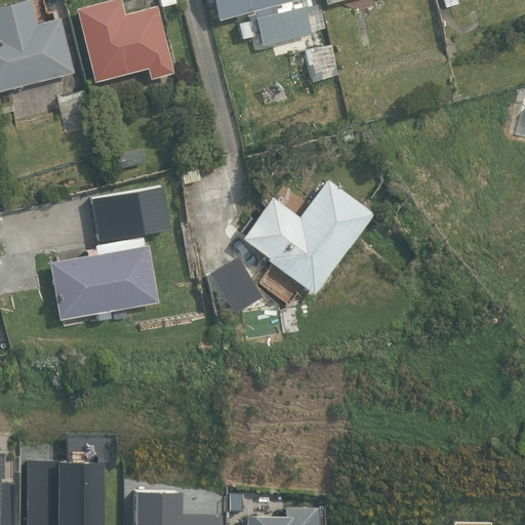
[(0,90),(75,72),(61,17),(38,23),(32,0),(17,0),(0,4),(0,90)]
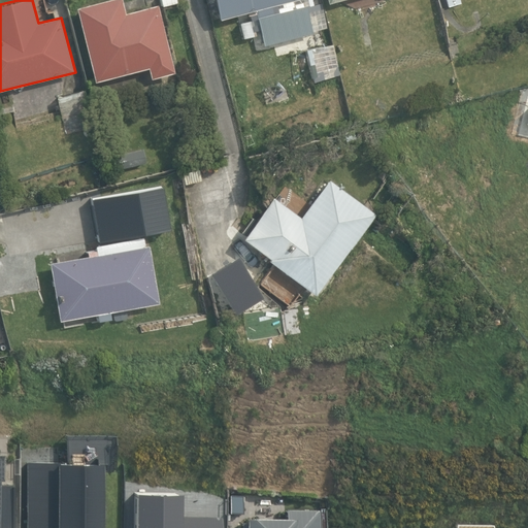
[(126,12),(123,0),(99,0),(75,6),(95,81),(149,68),(152,79),(176,73),(159,4),(126,12)]
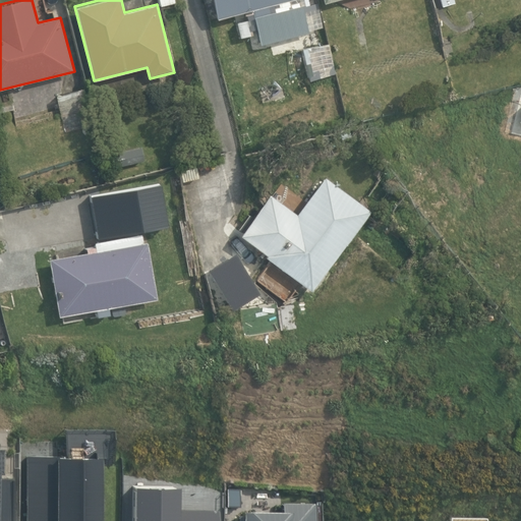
[(213,0),(218,18),(252,9),(256,23),(278,17),(276,11),(292,7),(290,0),(213,0)]
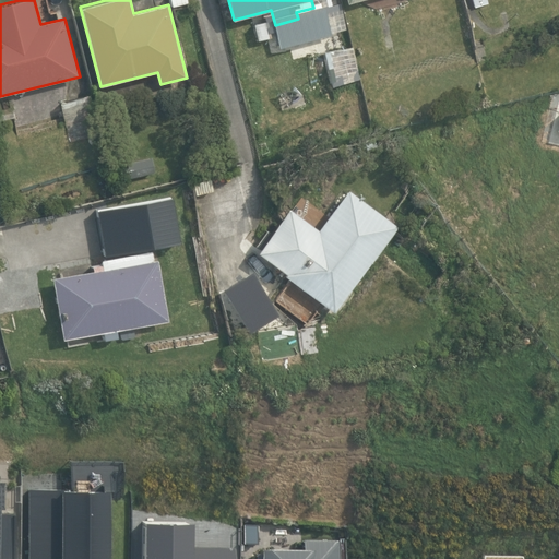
[(61,102),(71,142),(100,135),(91,95),(61,102)]
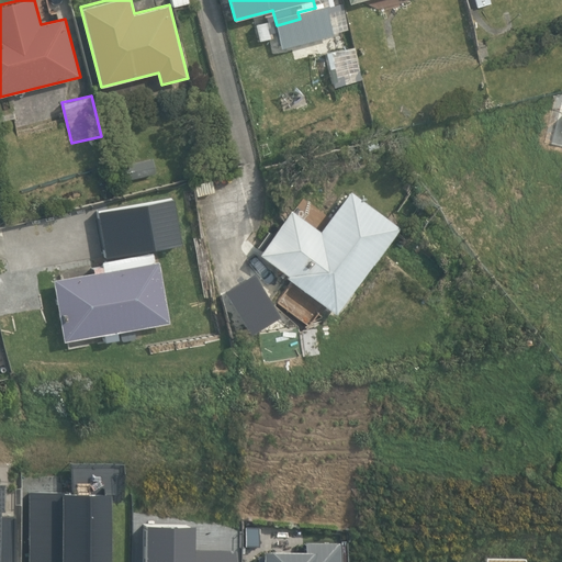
[(284,278),(285,277),(337,314),(402,227),(350,190),(321,229),(292,209),(273,233),(270,229),(253,254),(284,278)]
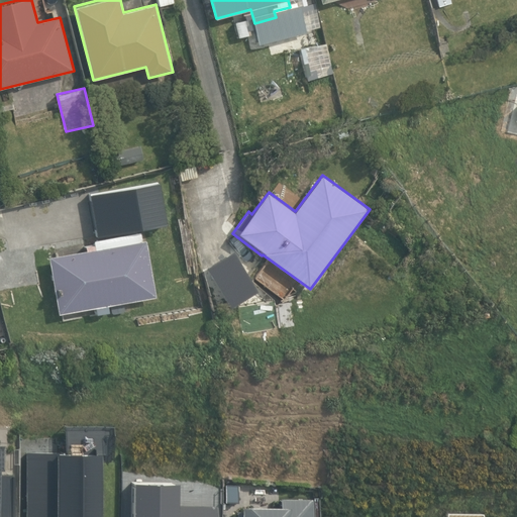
[(99,238),(141,231),(133,188),(91,195),(99,238)]
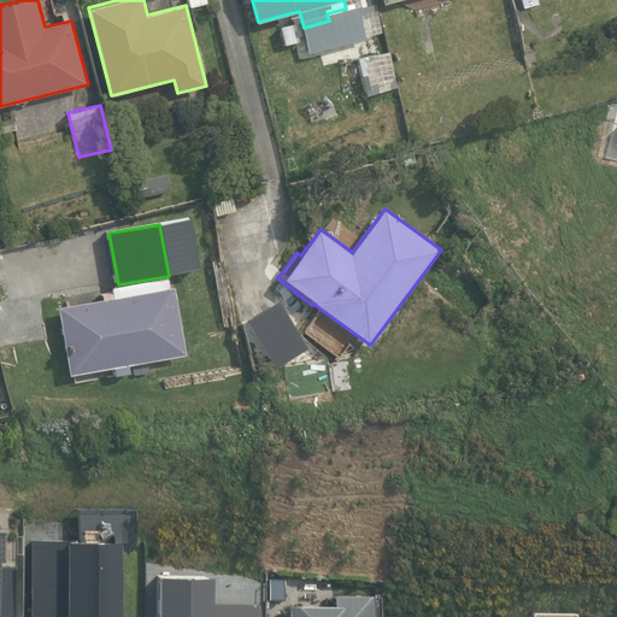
[(104,298),(58,306),(70,374),(116,365),(117,374),(130,371),(129,363),(187,353),(175,286),(170,286),(169,276),(118,285),(112,286),(113,292),(103,293),(104,298)]
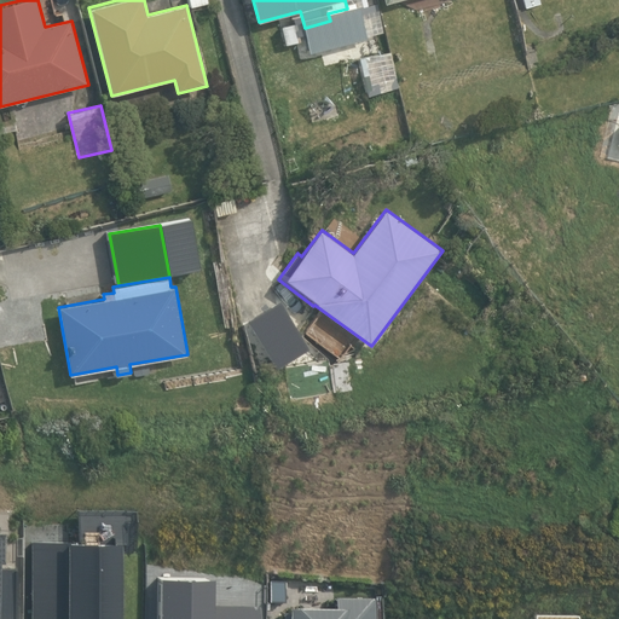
[(111,618),(113,539),(28,539),(27,618),(111,618)]
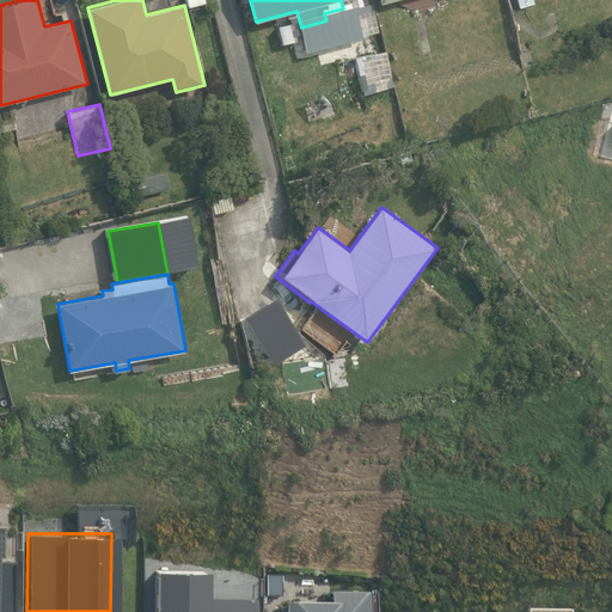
[(203,569),(151,568),(148,611),(251,611),(252,597),(202,595),(203,569)]
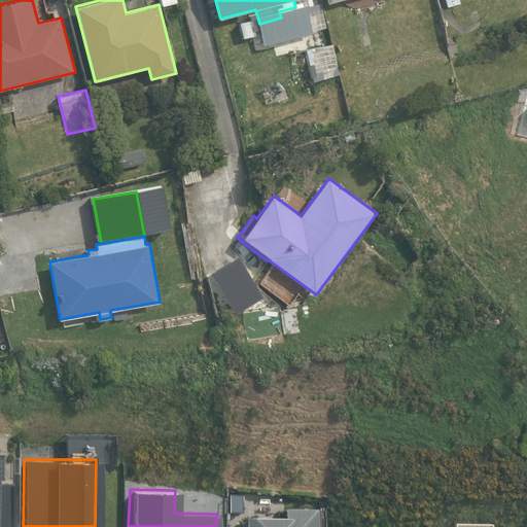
[(315,526),(316,508),(283,507),(283,515),(240,514),(240,520),(239,520),(238,526),(315,526)]
